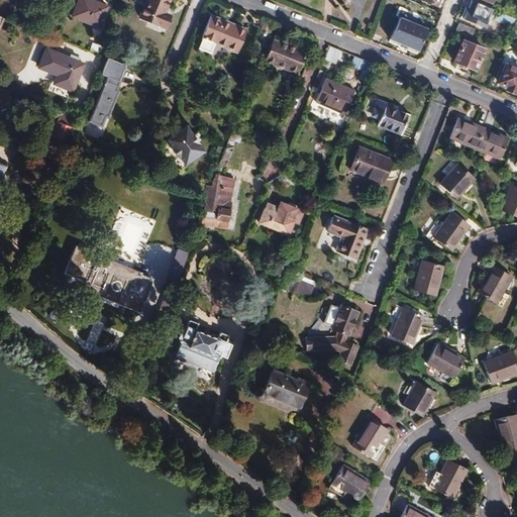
[(93,0),(77,0),(71,14),(97,25),(106,5),(93,0)]
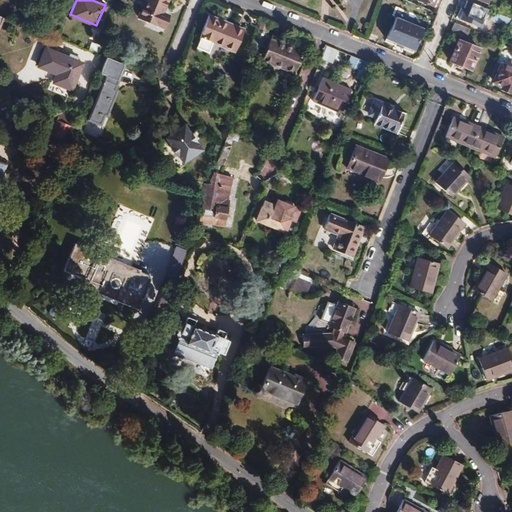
[(144,0),(138,16),(162,26),(167,13),(162,12),(166,0),(144,0)]
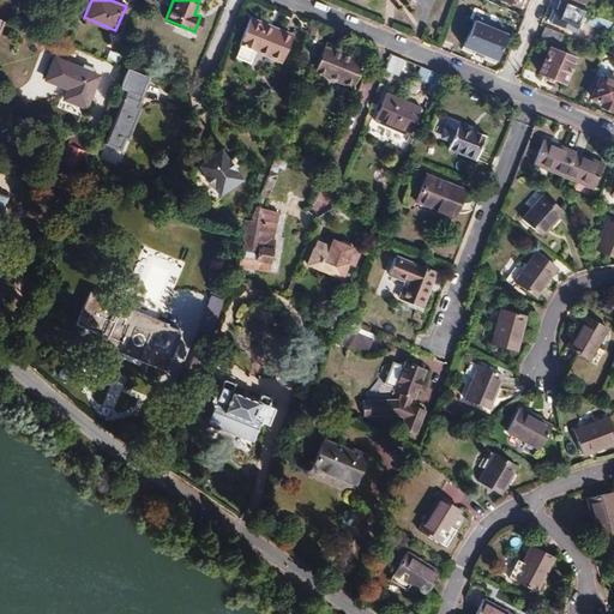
[(583,10),(560,0),(552,22),(575,31),(583,10)]
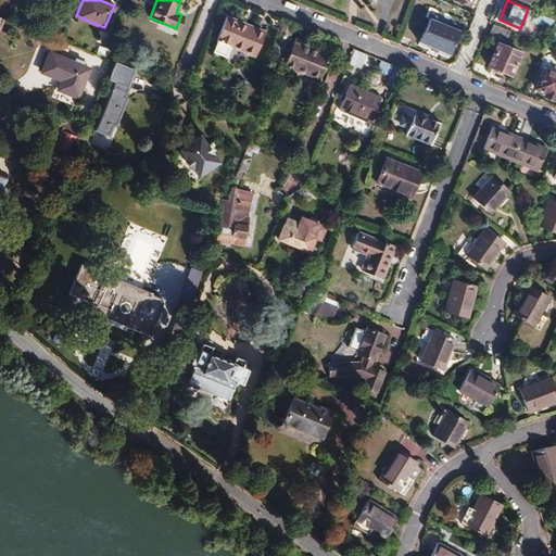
[(555,9),(548,5),(544,15),(554,20),(555,21),(555,19),(555,9)]
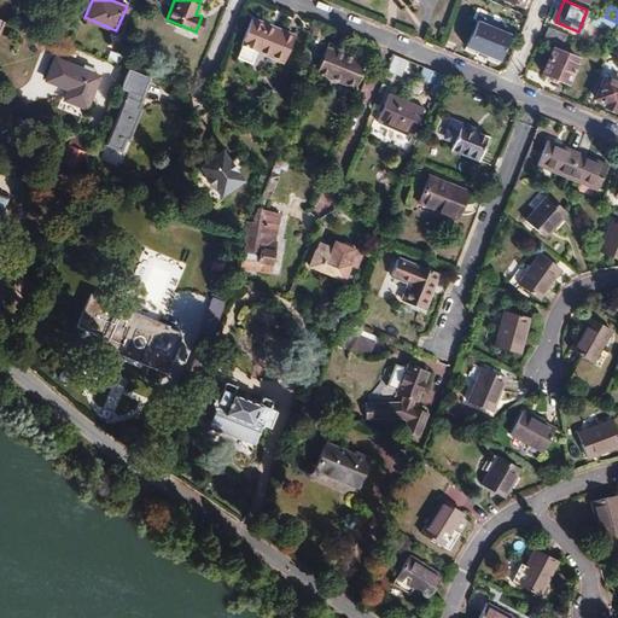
[(616,22),(605,17),(595,13),(592,23),(602,28),(605,25),(612,29),(616,22)]
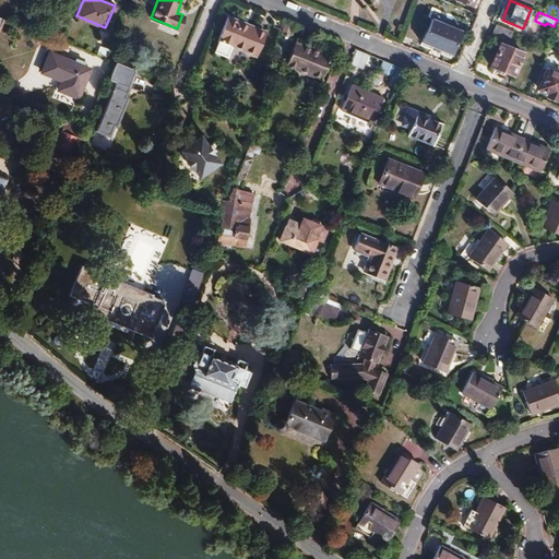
[(223,15),(209,50),(222,56),(226,45),(252,55),(262,32),(223,15)]
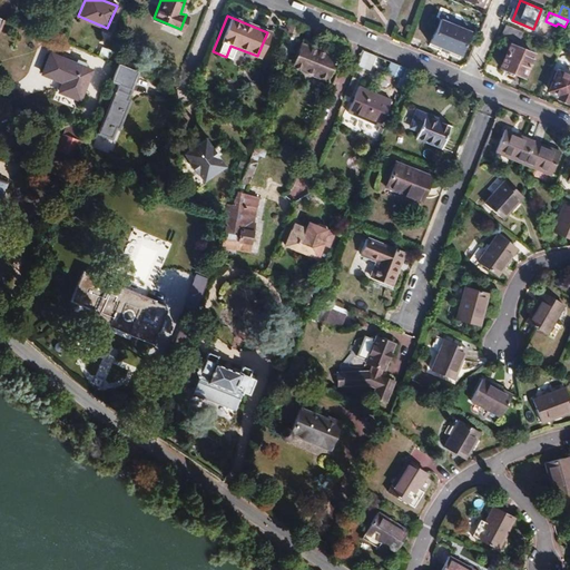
[(441,18),(430,43),(461,56),(471,30),(441,18)]
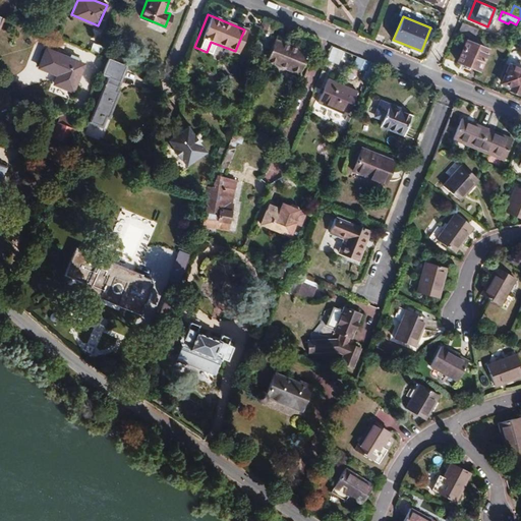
[(259,26),(261,27),(272,32),(274,25),(262,20),(259,26)]
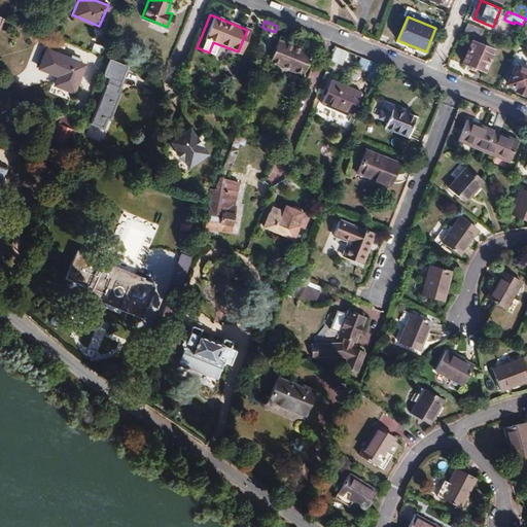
[(467,25),(464,31),(477,36),(479,30),(467,25)]
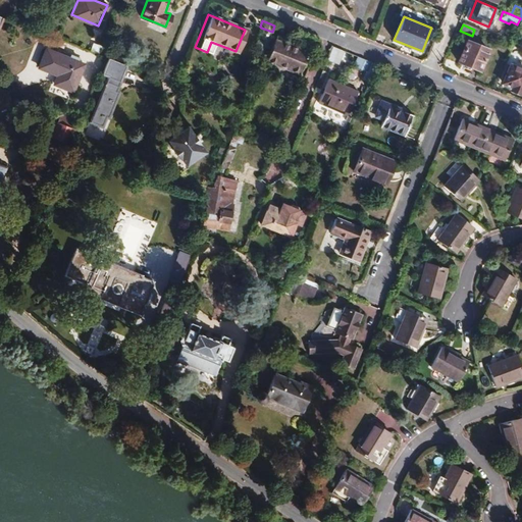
[(272,32),(261,28),(254,45),(265,49),(272,32)]
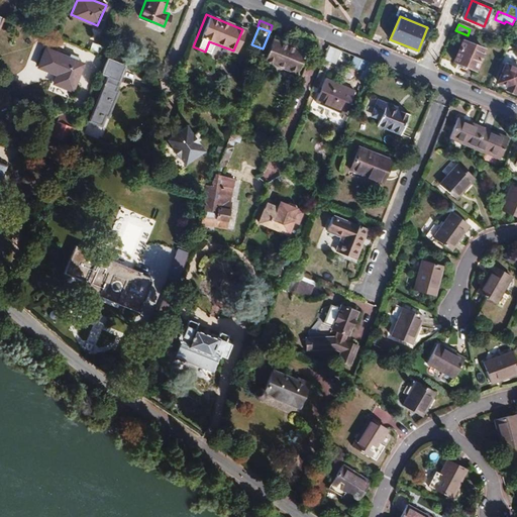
[(504,32),(501,39),(507,42),(510,34),(504,32)]
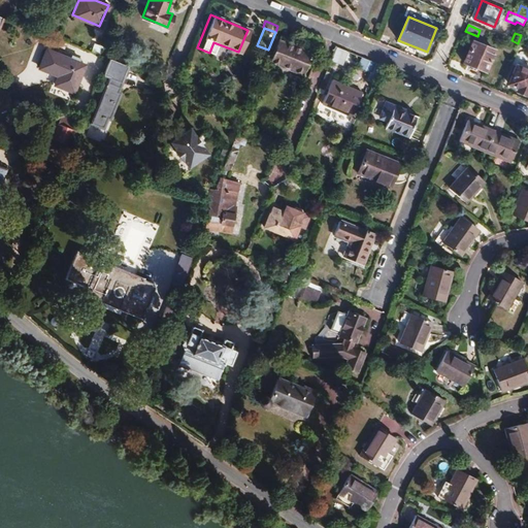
[(472,41),(463,62),(485,71),(494,50),(472,41)]
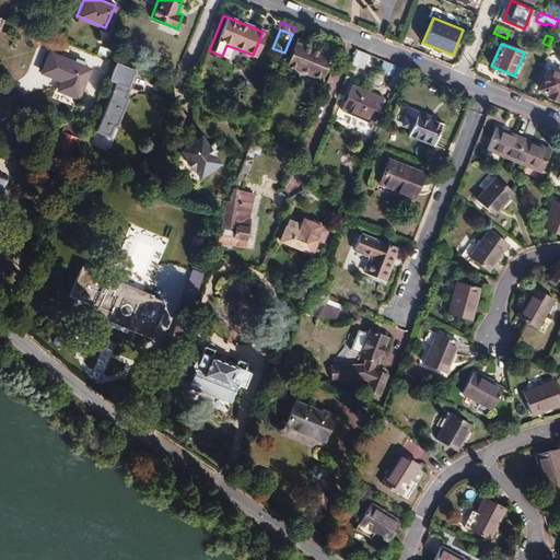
[(294,45),(287,68),(322,80),(330,54),(318,50),(317,53),(294,45)]
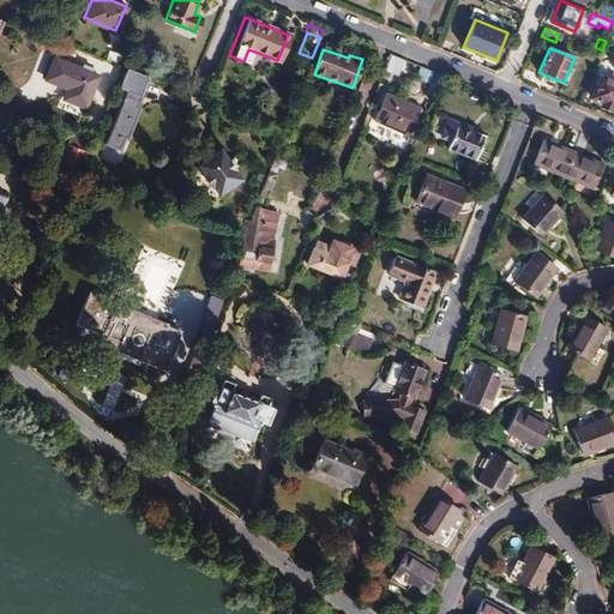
[(115,64),(119,53),(109,50),(106,60),(115,64)]
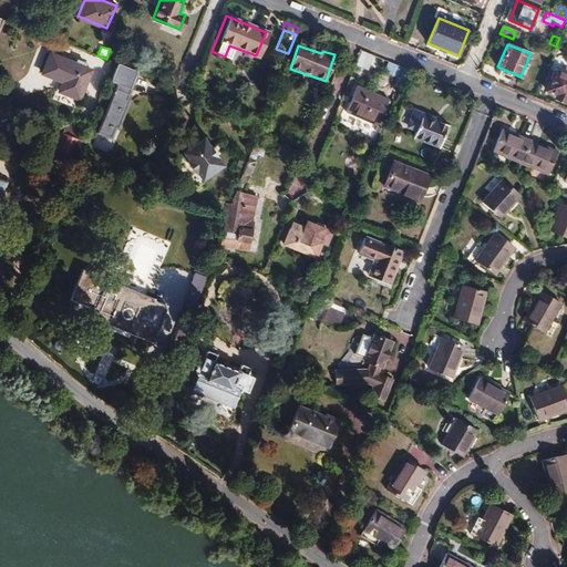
[(368,69),(373,54),(361,50),(356,65),(368,69)]
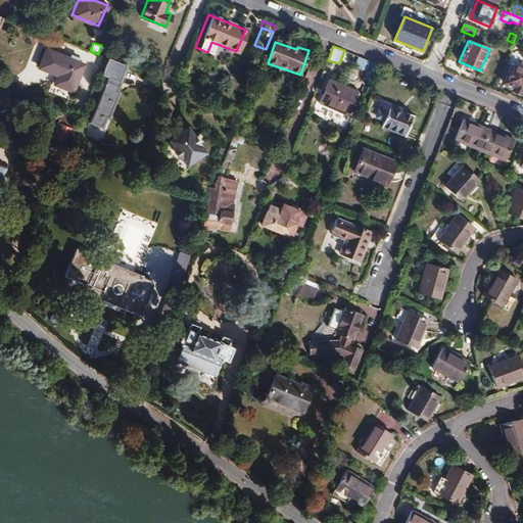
[(45,48),(38,66),(57,74),(54,84),(72,90),(83,63),(77,60),(78,57),(70,53),(68,57),(45,48)]
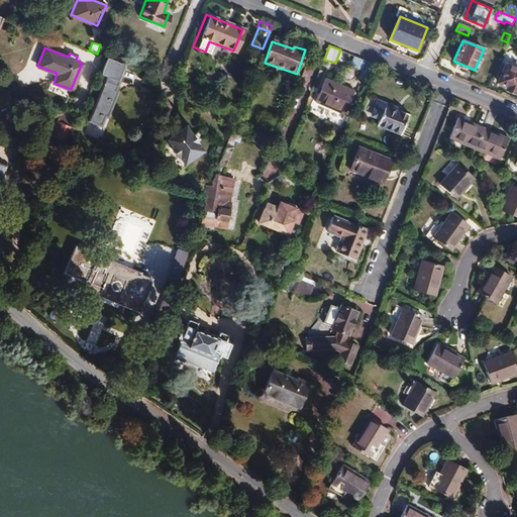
[(367,61),(353,56),(343,81),(356,86),(367,61)]
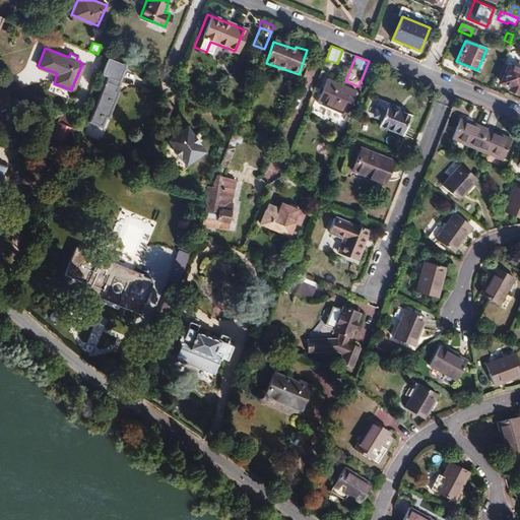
[(519,69),(508,65),(501,82),(518,89),(519,84),(519,69)]
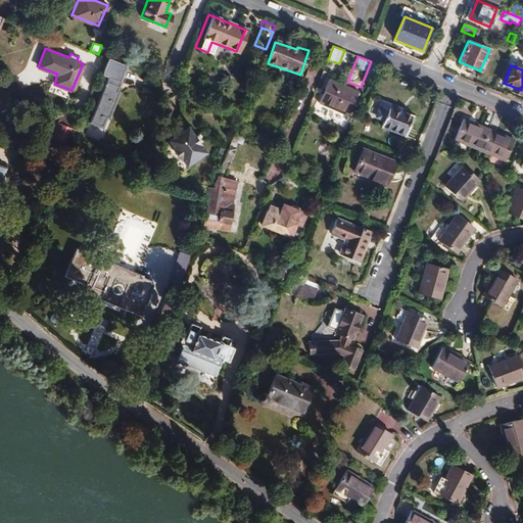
[(104,75),(86,120),(97,125),(99,121),(101,121),(105,110),(103,109),(115,79),(104,75)]
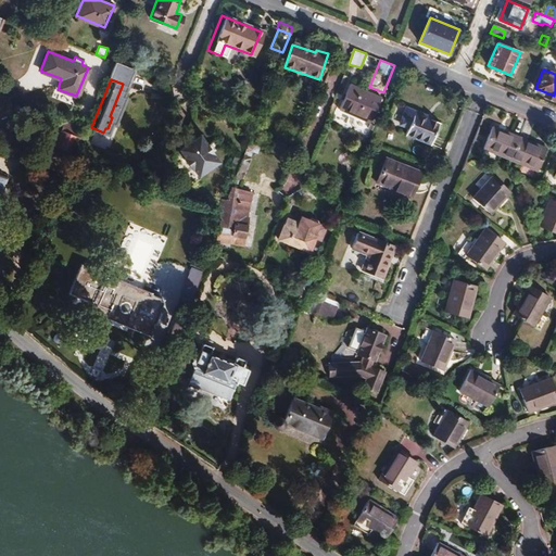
[(350,84),(339,109),(369,123),(380,98),(350,84)]
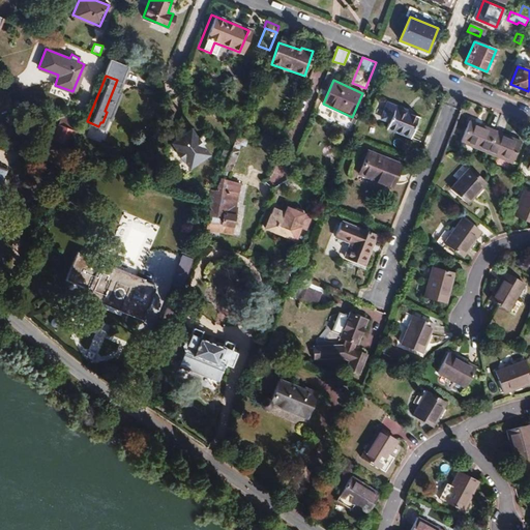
[(385,126),(408,138),(419,117),(387,100),(378,118),(387,123),(385,126)]
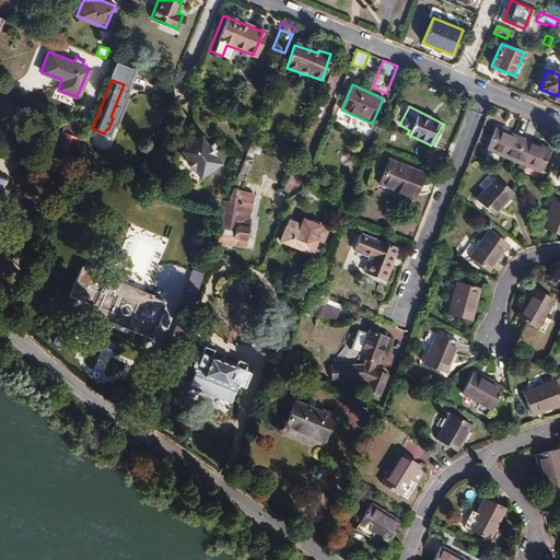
[(63,121),(55,146),(71,152),(81,128),(63,121)]
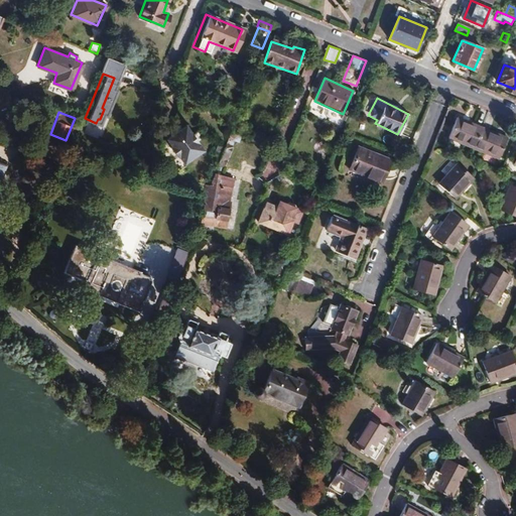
[(455,118),(446,138),(496,159),(505,139),(455,118)]
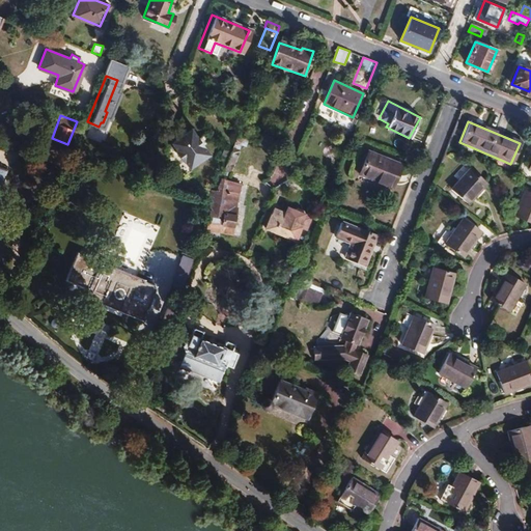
[(190,131),(171,144),(176,151),(175,152),(183,163),(184,162),(190,169),(208,155),(190,131)]
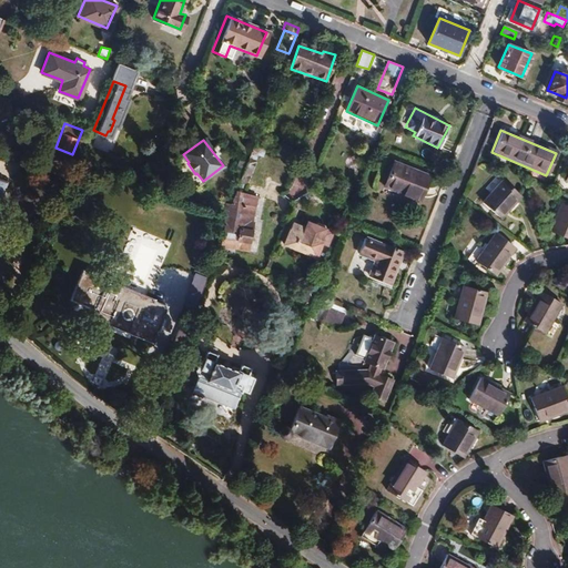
[(246,161),(253,163),(259,148),(253,145),(246,161)]
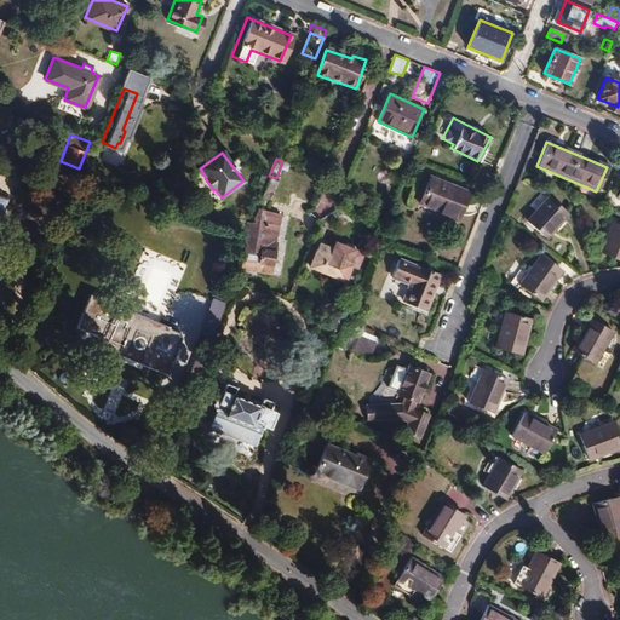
[(259,200),(267,201),(274,185),(276,178),(269,176),(259,200)]
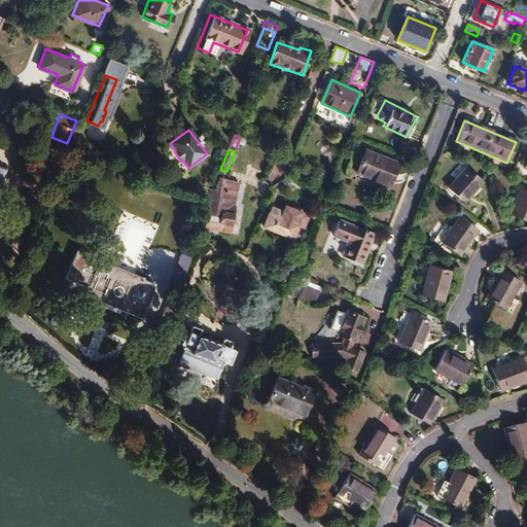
[(365,149),(355,171),(387,184),(396,163),(365,149)]
